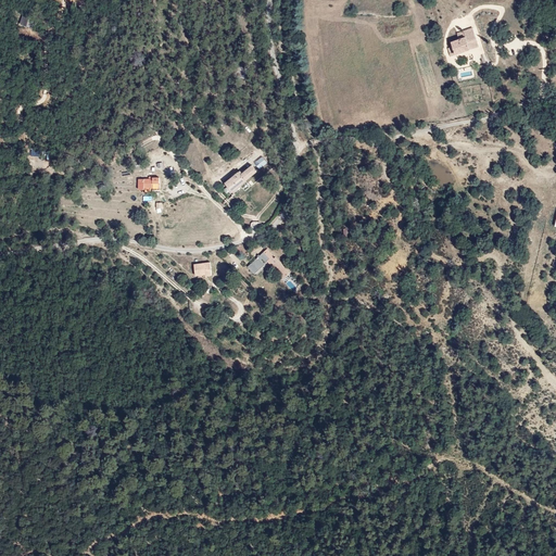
[(460,52),(479,48),(476,35),(475,35),(471,28),(454,33),(460,52)]
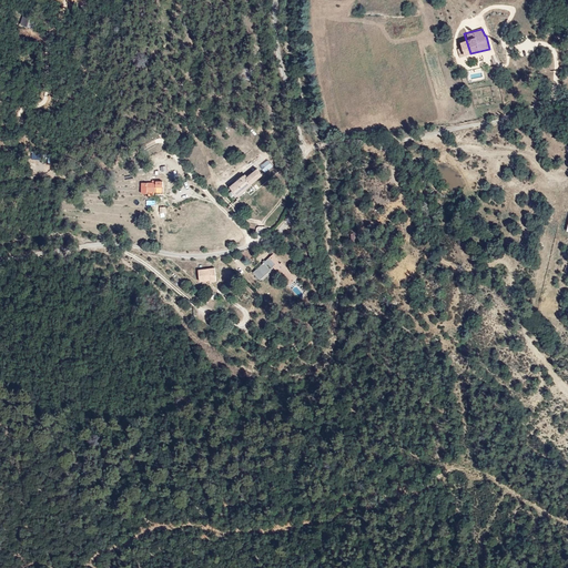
[(31,159),(40,159),(40,150),(31,150),(31,159)]
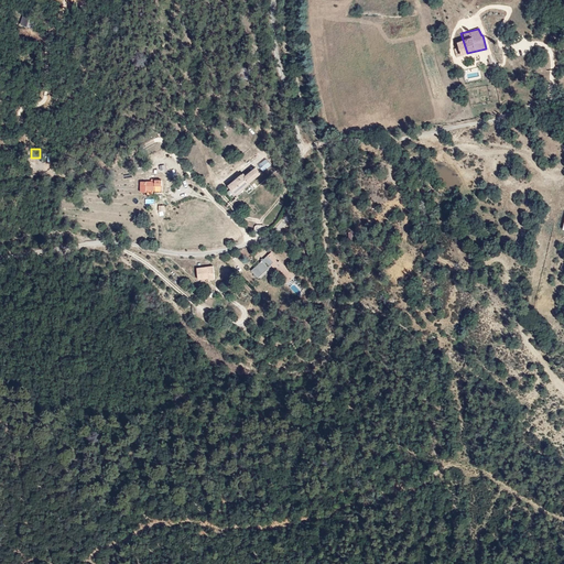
[(258,164),(263,171),(271,164),(267,158),(258,164)]
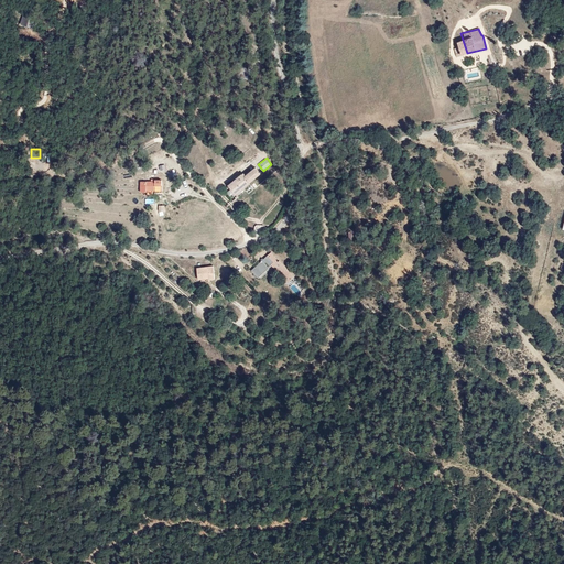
[(243,170),(228,184),(239,196),(264,172),(259,166),(248,175),(243,170)]
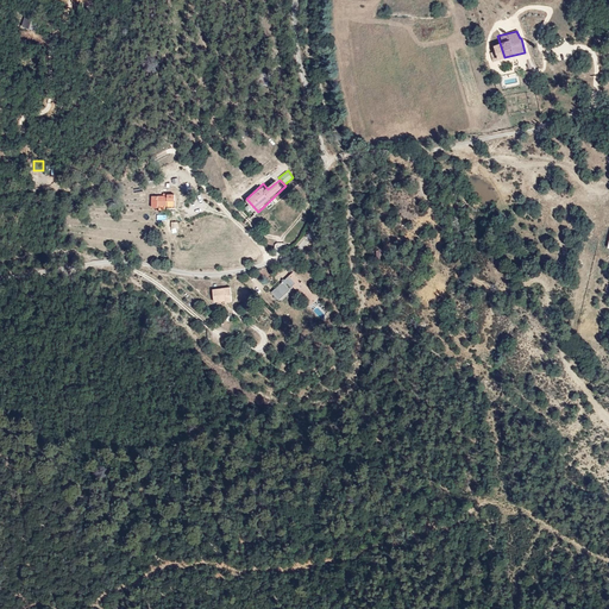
[(167,195),(151,195),(152,207),(157,207),(157,203),(167,203),(167,195)]
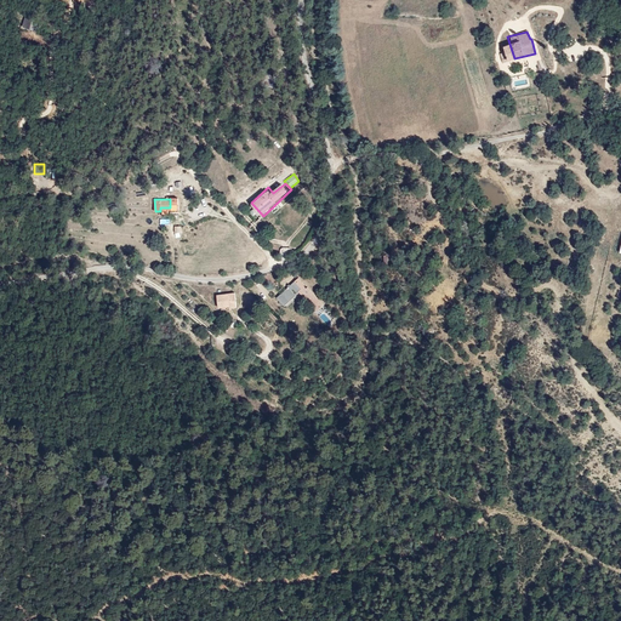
[(301,278),(292,286),(300,295),(303,291),(309,297),(314,292),(301,278)]
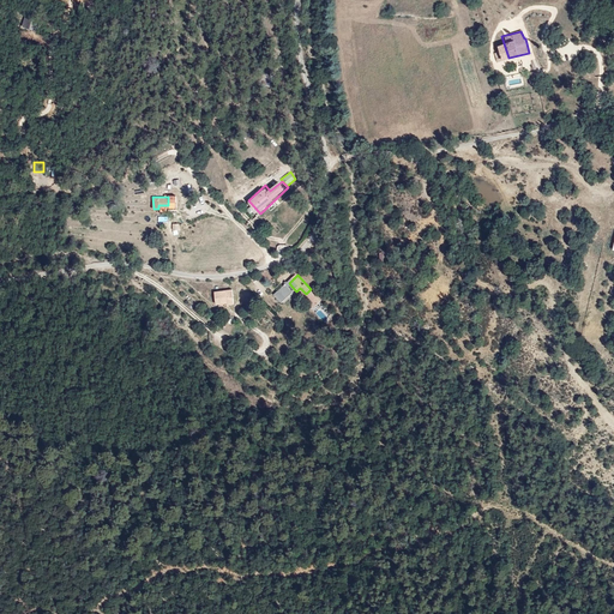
[(234,288),(215,290),(217,305),(236,302),(234,288)]
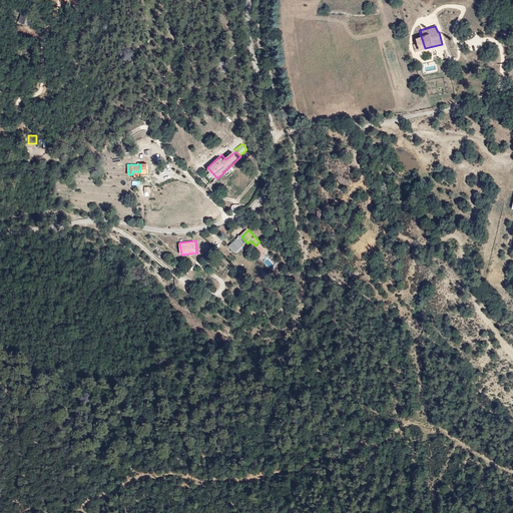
[(270,268),(274,265),(268,259),(265,262),(270,268)]
